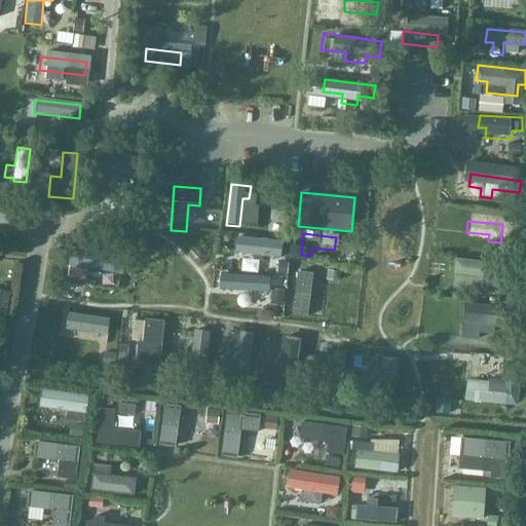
[(270,259),(272,238),(241,235),(239,248),(253,249),(253,257),(270,259)]
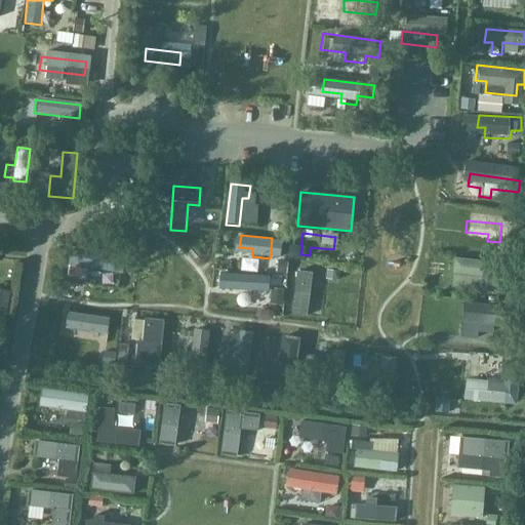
[(112,270),(113,257),(74,253),(71,271),(92,273),(93,268),(112,270)]
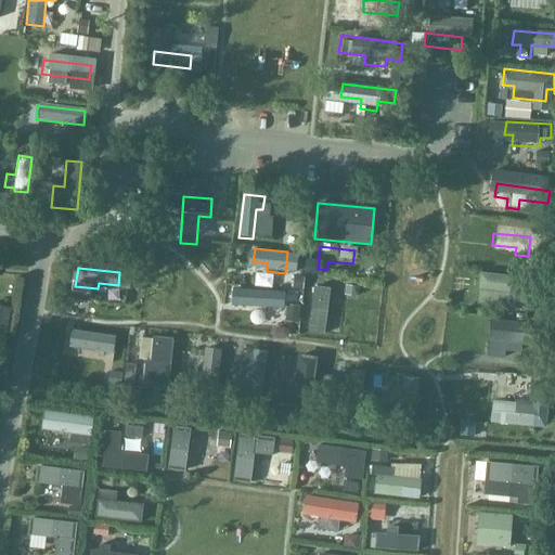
[(527,295),(529,279),(479,273),(477,289),(507,293),(506,301),(525,304),(526,294),(527,295)]
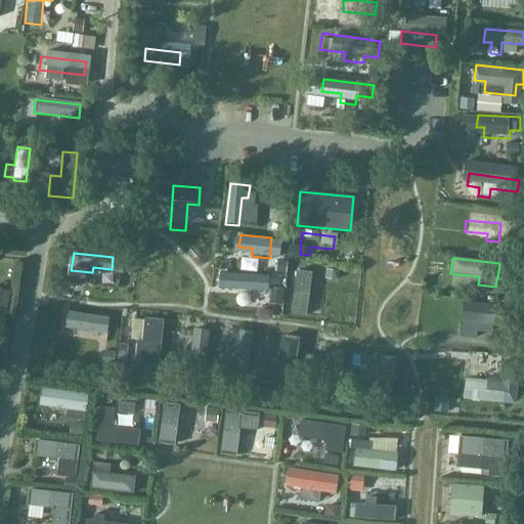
[(267,292),(268,275),(220,272),(219,288),(245,290),(244,300),(260,301),(260,291),(267,292)]
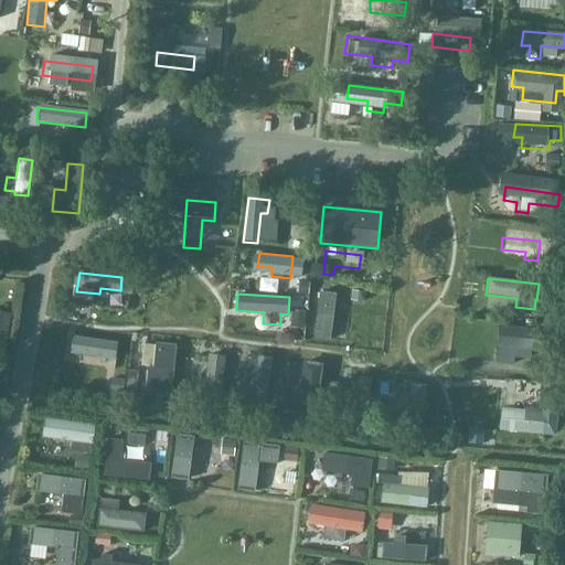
[(354,316),(355,302),(317,299),(315,312),(326,313),(324,319),(337,320),(337,315),(354,316)]
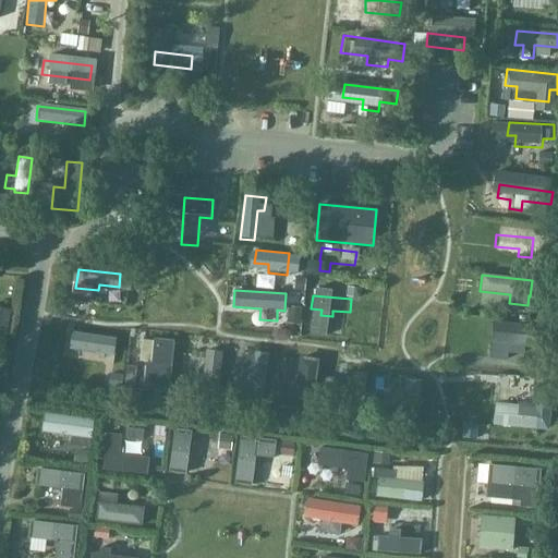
[(0,338),(4,339),(11,304),(0,302),(0,338)]
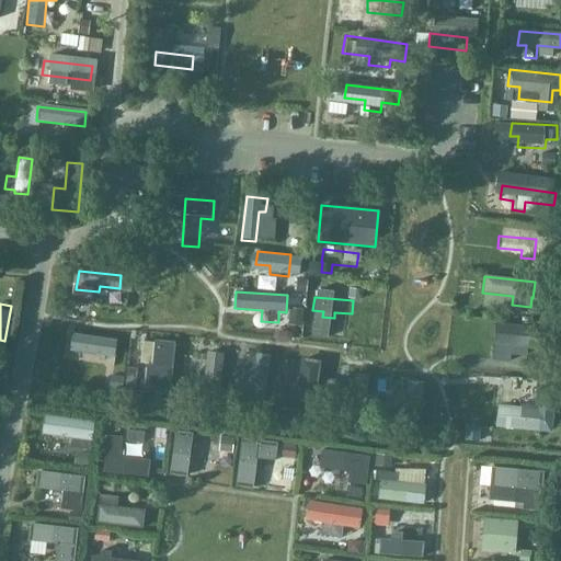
[(526,342),(528,329),(485,322),(483,336),(511,340),(511,345),(523,347),(524,342),(526,342)]
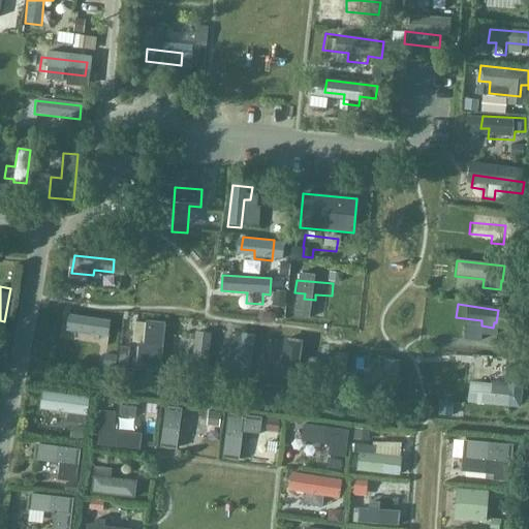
[(114,360),(119,318),(106,317),(103,343),(95,342),(93,358),(114,360)]
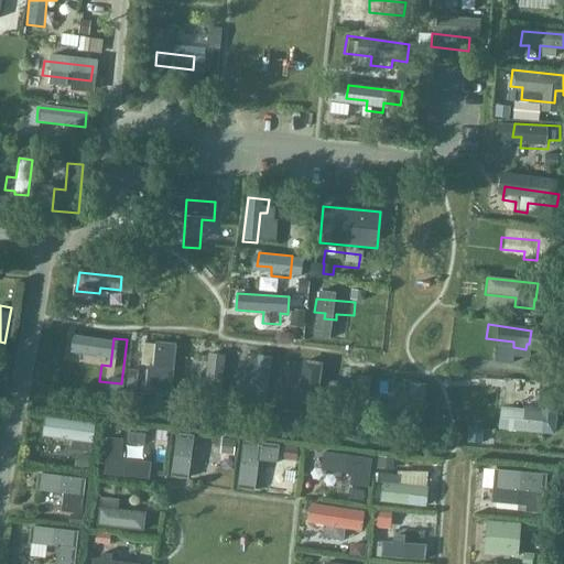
[(170,393),(175,346),(161,345),(161,346),(155,346),(153,368),(148,367),(145,391),(170,393)]
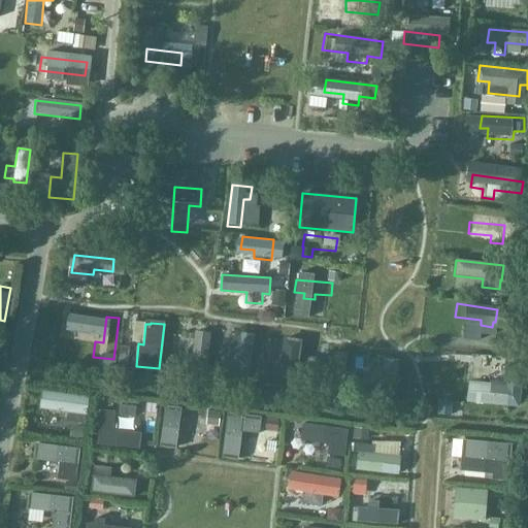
[(255,371),(258,333),(245,332),(244,339),(239,338),(238,350),(243,351),(242,370),(255,371)]
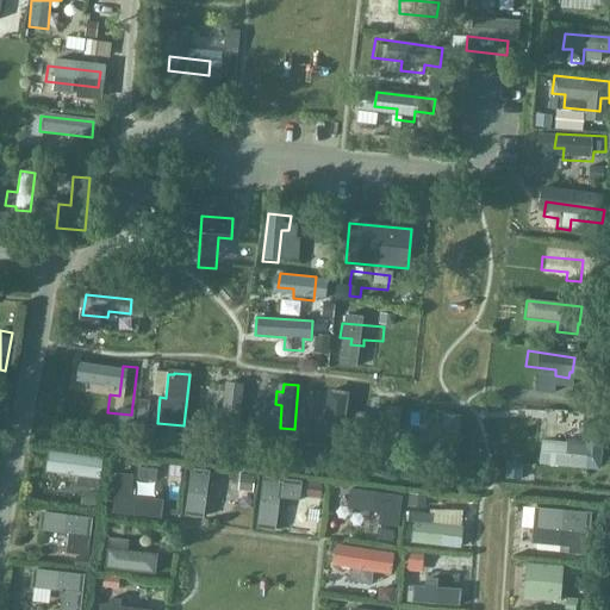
[(237,421),(241,391),(226,390),(225,399),(219,399),(218,411),(225,411),(224,419),(237,421)]
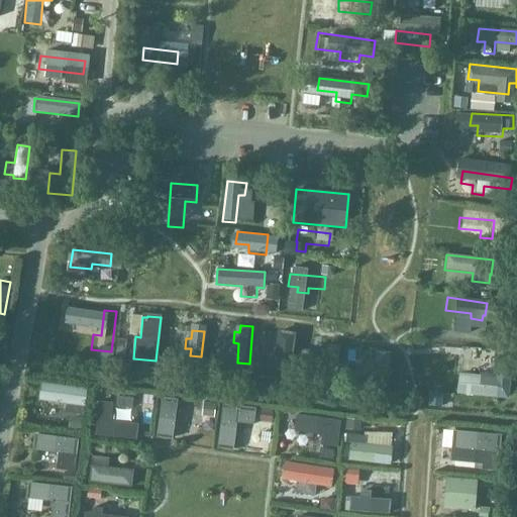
[(390,373),(394,341),(381,339),(380,349),(375,349),(373,364),(378,364),(377,372),(390,373)]
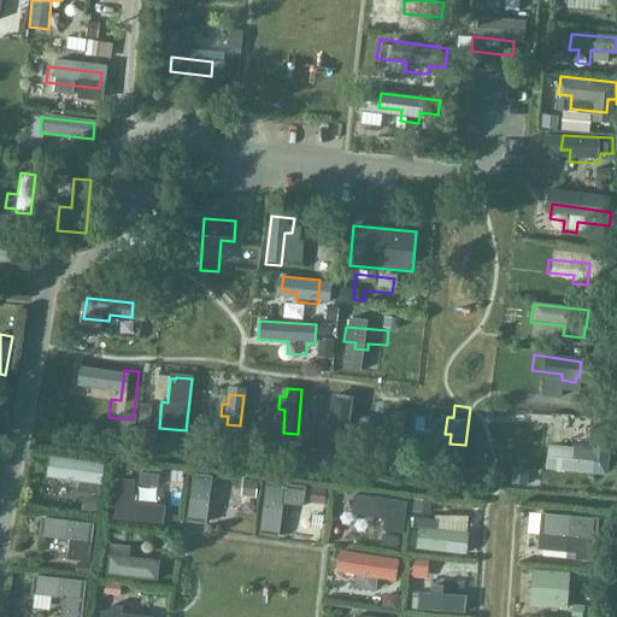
[(369,452),(370,441),(366,441),(369,407),(354,406),(354,415),(346,415),(344,434),(353,434),(352,450),(369,452)]
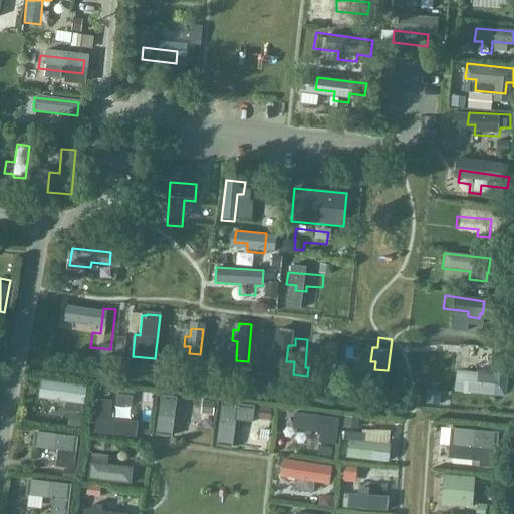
[(486,365),(487,353),(452,349),(450,361),(486,365)]
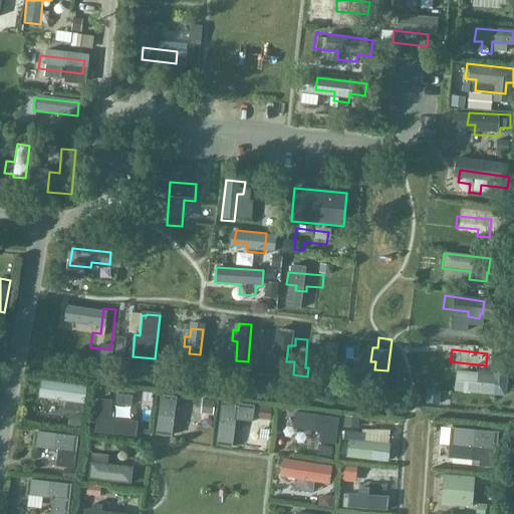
[(82,403),(84,387),(41,380),(38,397),(82,403)]
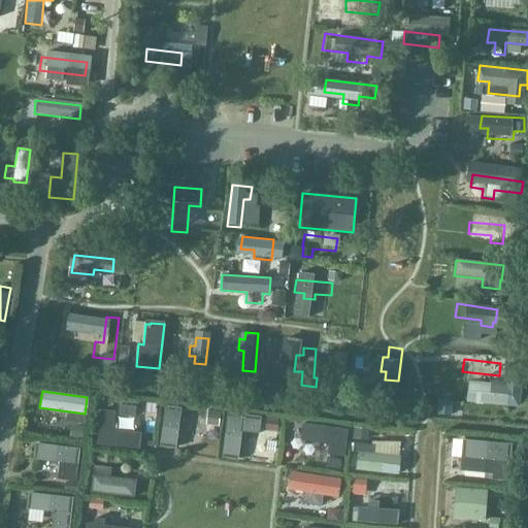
[(175,449),(182,408),(164,406),(159,447),(175,449)]
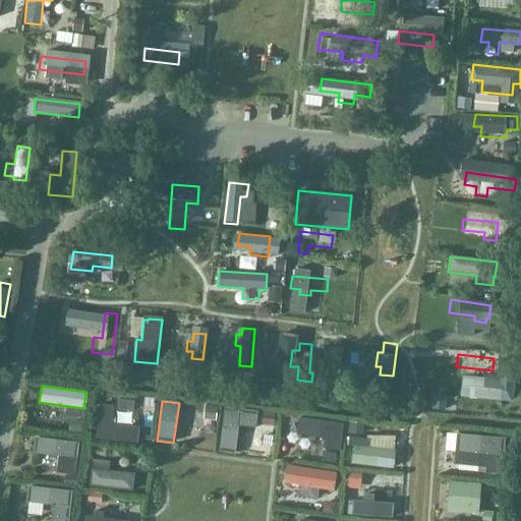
[(76,459),(78,443),(34,437),(32,454),(76,459)]
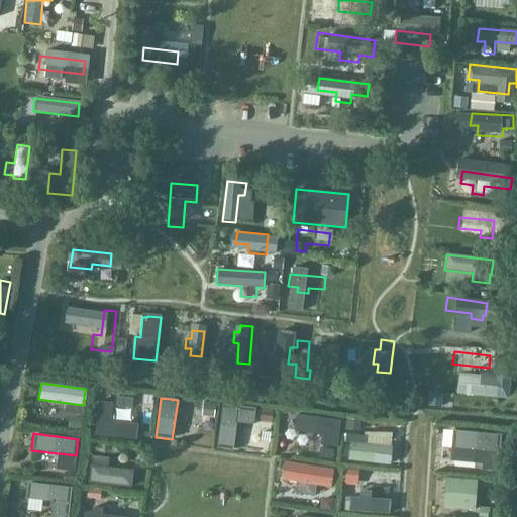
[(68,516),(72,488),(27,483),(25,498),(53,502),(50,516),(68,516)]
